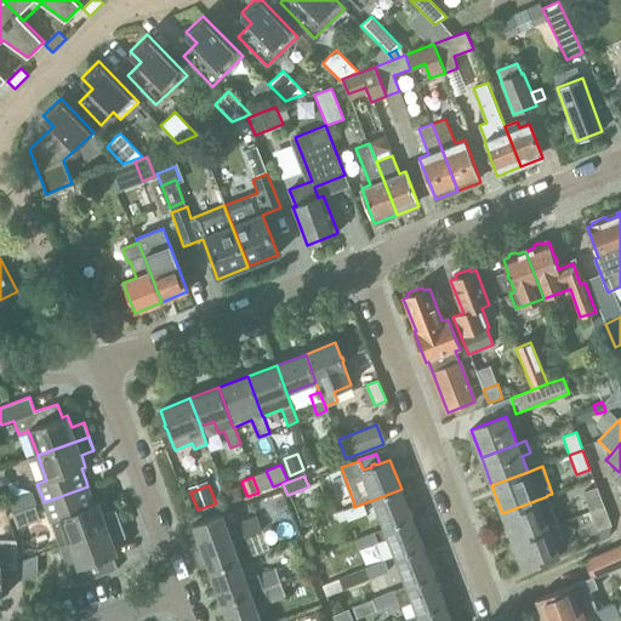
[(60,546),(69,542),(120,524),(115,511),(108,513),(103,507),(101,508),(100,503),(95,506),(87,486),(44,503),(60,546)]
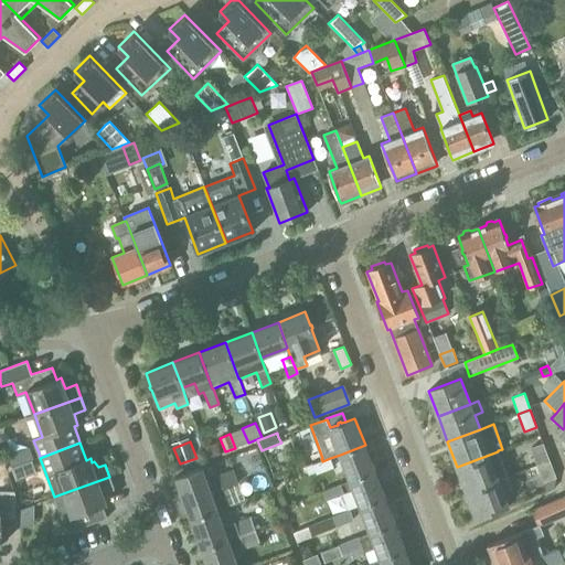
[(531,448),(537,465),(550,460),(543,444),(531,448)]
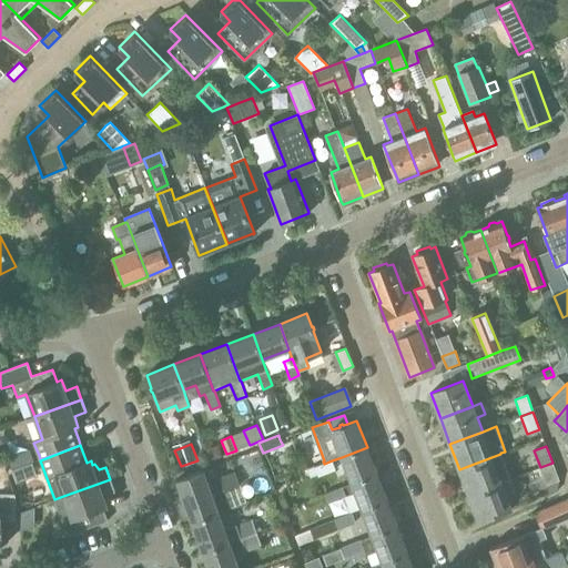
[(367,447),(342,457),(352,484),(377,474),(367,447)]
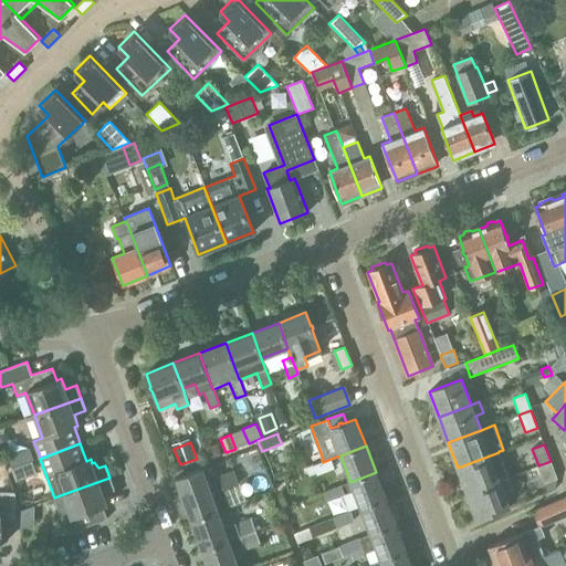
[(491,456),(458,468),(468,493),(509,478),(500,452),(491,456)]
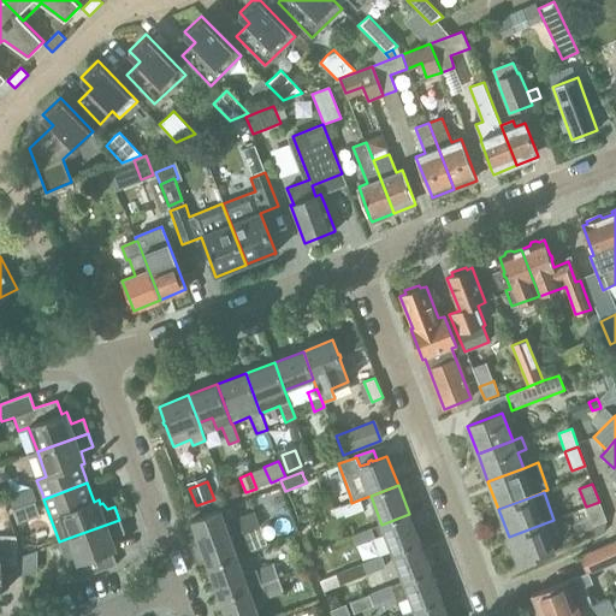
[(272,551),(292,544),(277,498),(256,505),(272,551)]
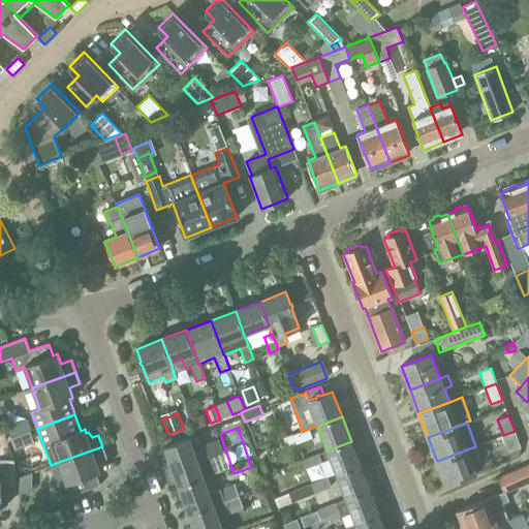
[(302,432),(293,435),(297,442),(297,443),(312,437),(309,429),(302,432)]
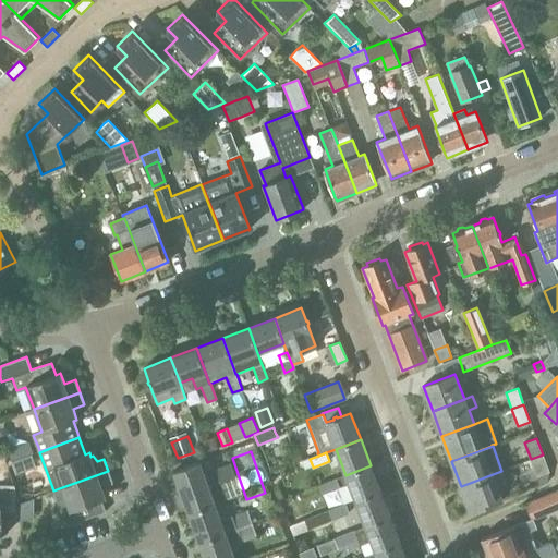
[(548,472),(543,455),(531,459),(537,476),(548,472)]
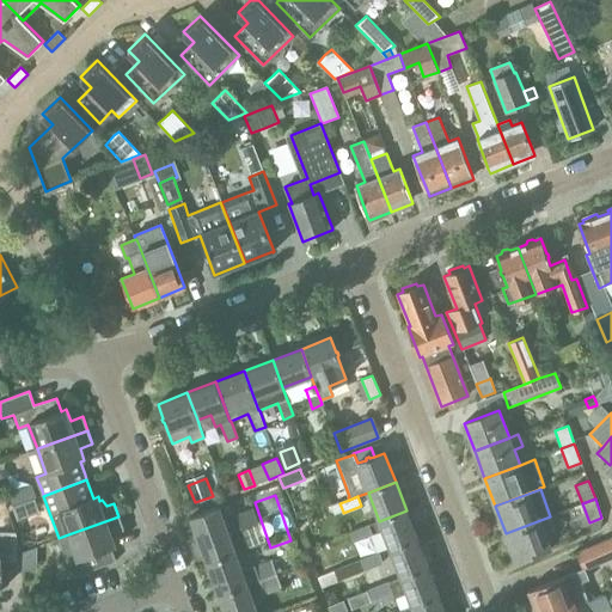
[(340,503),(331,506),(335,514),(343,512),(340,503)]
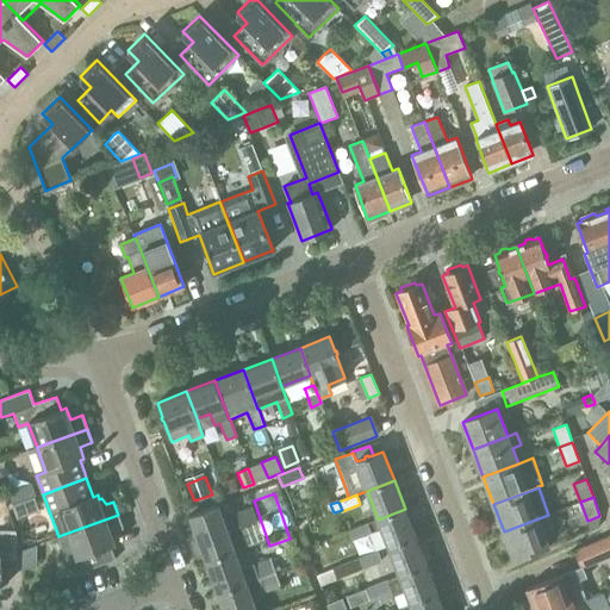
[(190,515),(206,560),(234,549),(218,505),(190,515)]
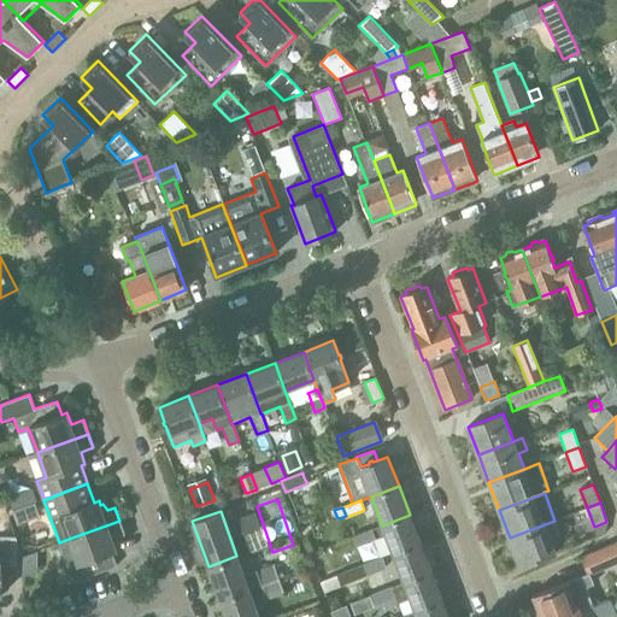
[(256,515),(241,519),(242,523),(241,530),(242,534),(260,528),(256,515)]
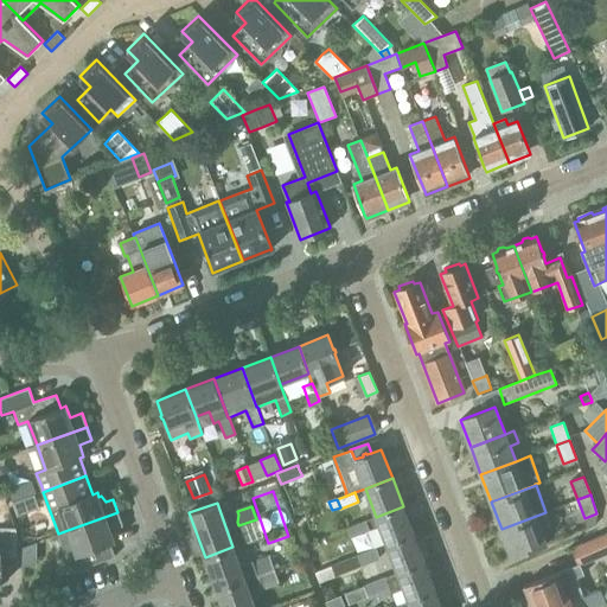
[(403,506),(376,517),(387,545),(414,535),(403,506)]
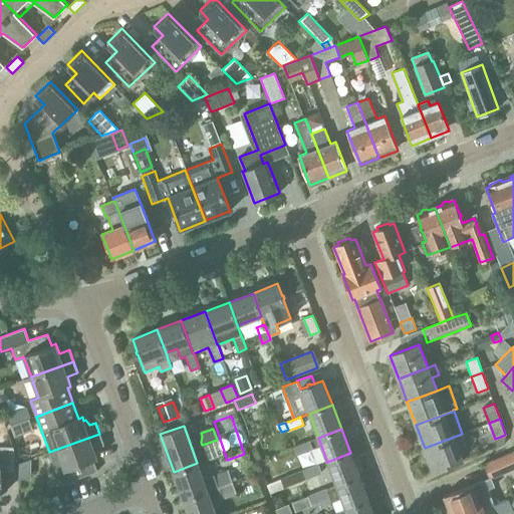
[(100,434),(50,452),(58,472),(57,472),(57,473),(61,484),(97,471),(93,460),(97,459),(93,449),(104,445),(100,434)]
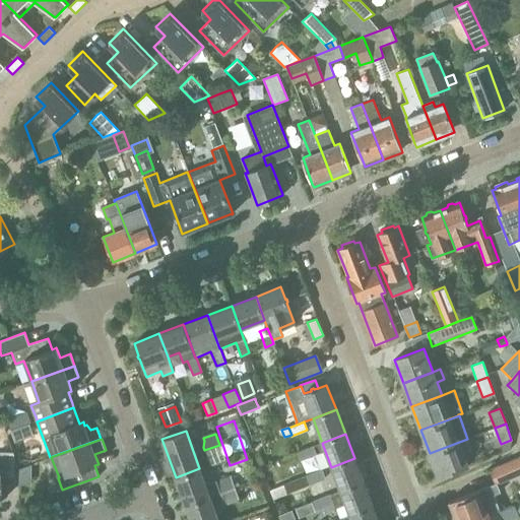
[(467,439),(430,453),(439,476),(468,465),(463,452),(471,448),(467,439)]
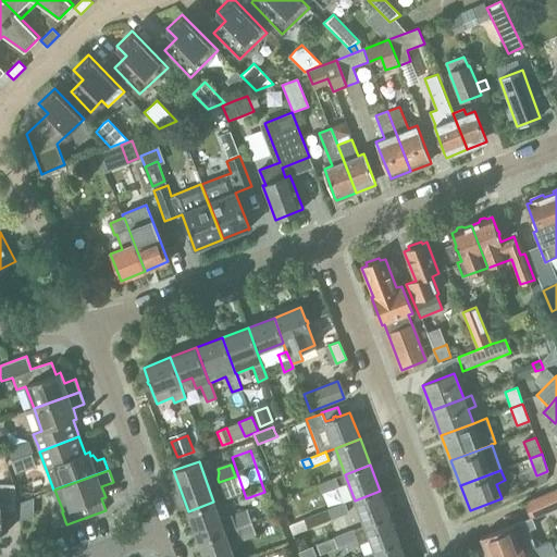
[(322,493),(338,486),(335,478),(319,484),(322,493)]
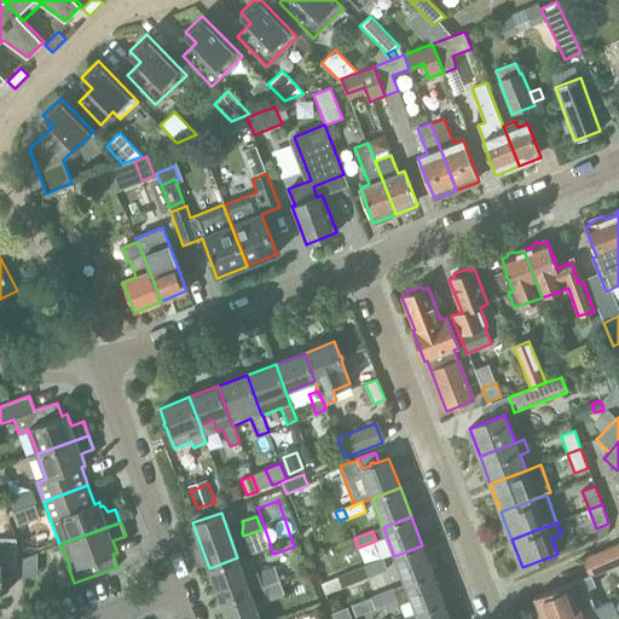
[(0,597),(1,597),(3,568),(17,568),(17,543),(16,538),(0,538),(0,597)]
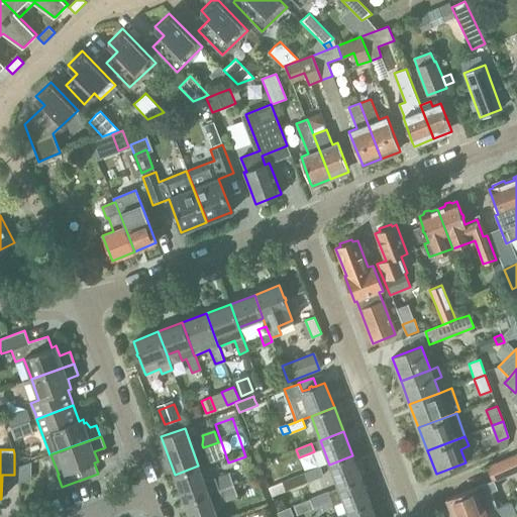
[(516,453),(492,464),(498,480),(516,471),(516,453)]
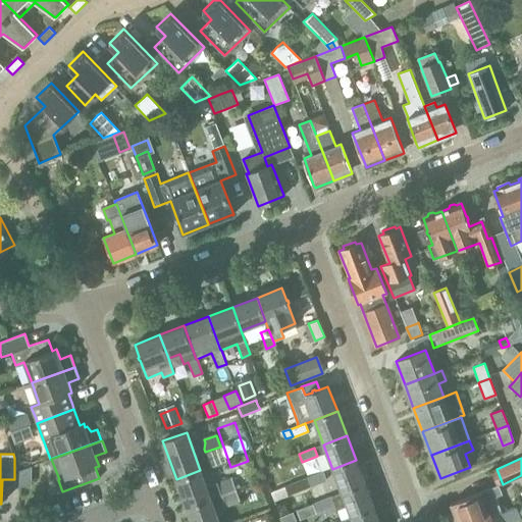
[(365,484),(356,460),(332,469),(342,493),(365,484)]
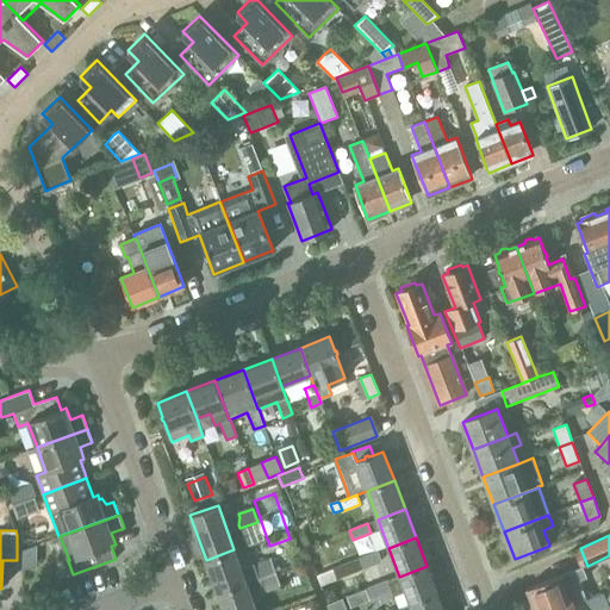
[(242,570),(234,549),(206,560),(218,592),(246,582),(247,584),(259,579),(259,578),(275,572),(271,559),(242,570)]
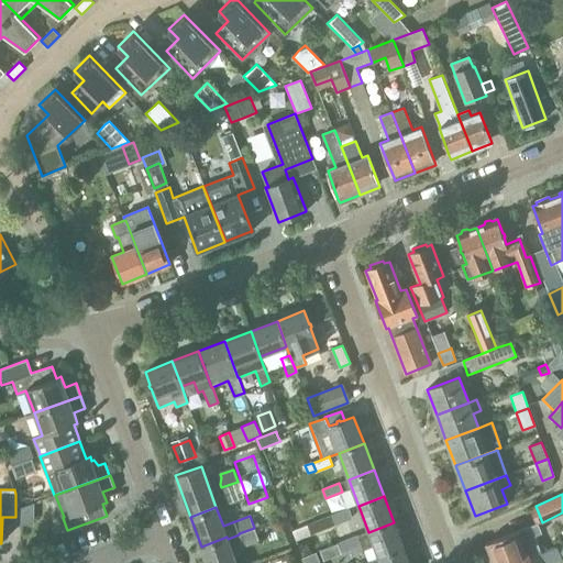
[(349,509),(306,526),(309,534),(352,518),(349,509)]
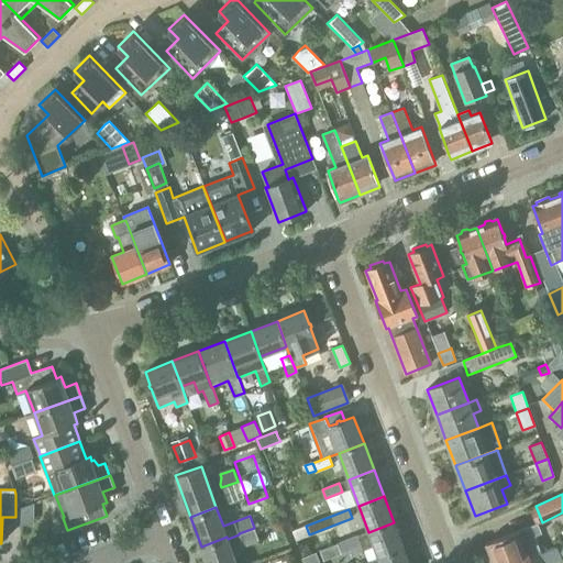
[(404,549),(394,522),(368,532),(338,544),(341,553),(362,545),(364,550),(374,545),(378,559),(404,549)]
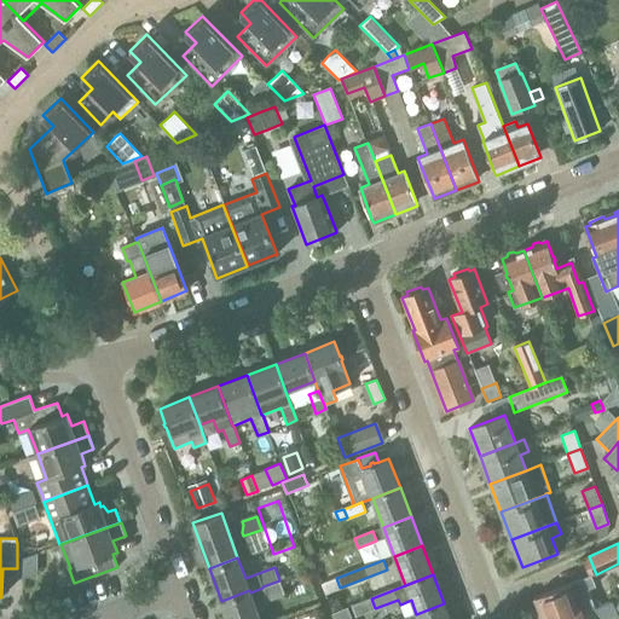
[(591,574),(533,597),(534,599),(536,599),(543,618),(566,618),(582,613),(594,608),(595,608),(588,589),(595,585),(591,574)]
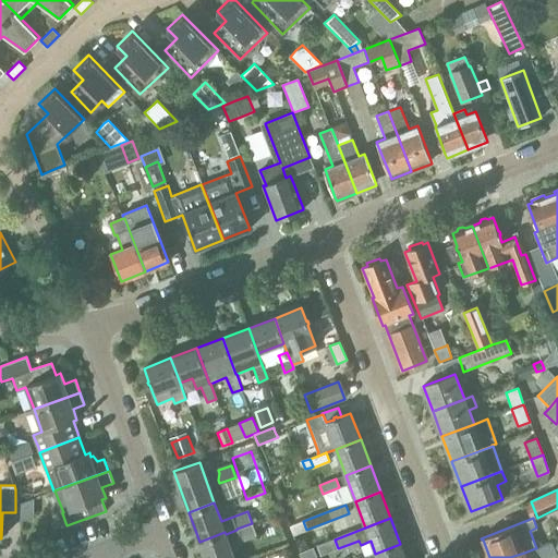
[(290,526),(293,534),(306,530),(303,521),(290,526)]
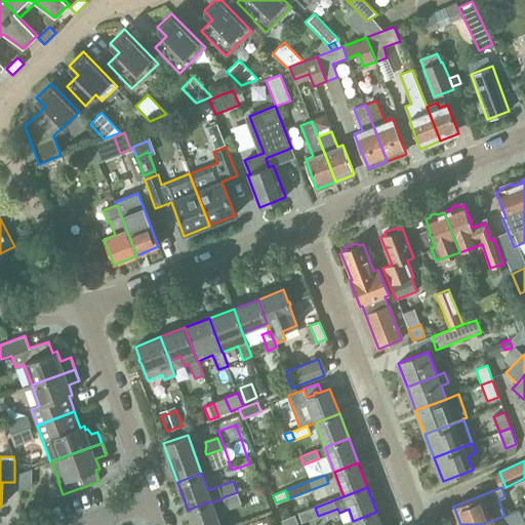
[(241,505),(237,492),(223,497),(223,498),(227,510),(241,505)]
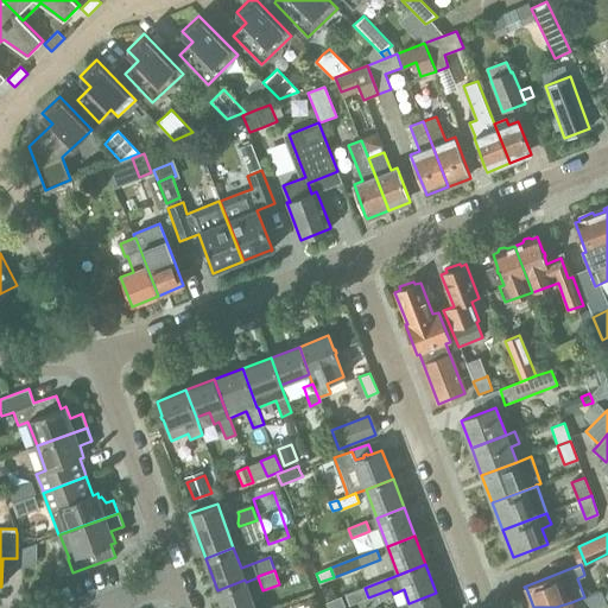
[(254,607),(246,582),(245,580),(217,590),(223,607),(254,607)]
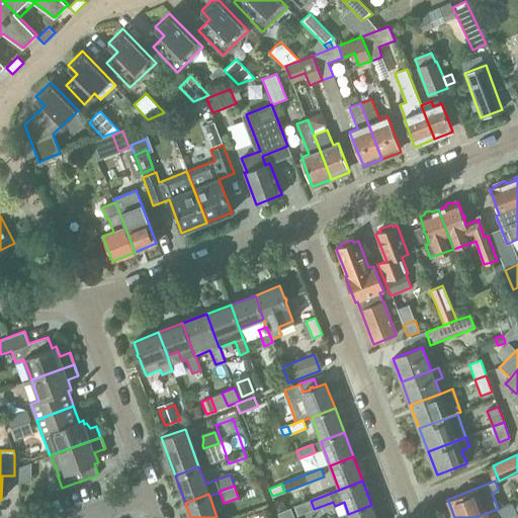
[(498,509),(497,509),(500,517),(508,517),(516,515),(512,503),(498,509)]
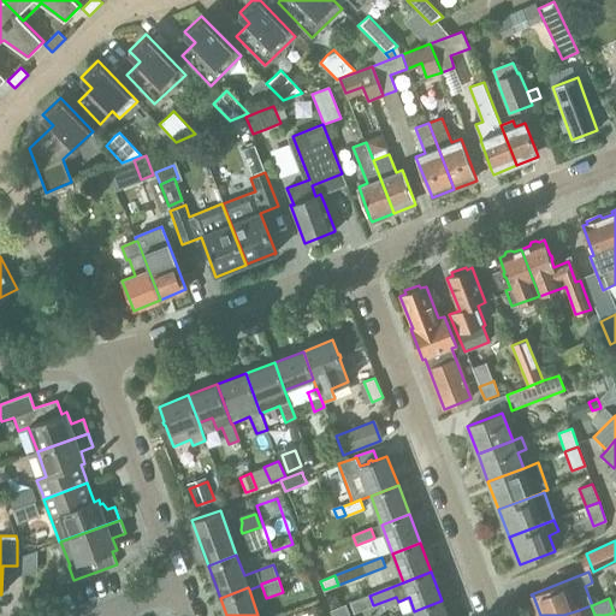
[(414,611),(400,615),(448,615),(442,600),(414,611)]
